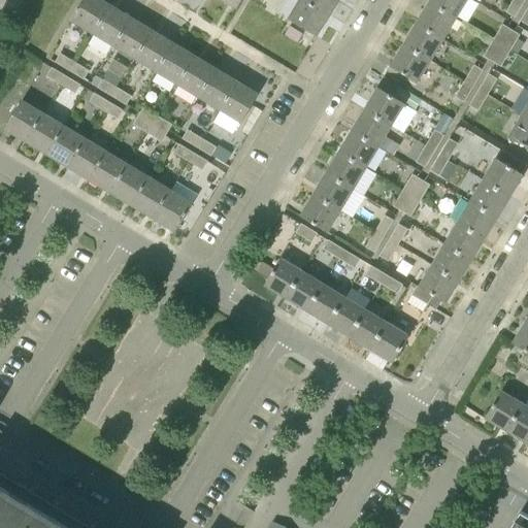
[(81,0),(69,21),(91,33),(108,4),(102,0),(81,0)]
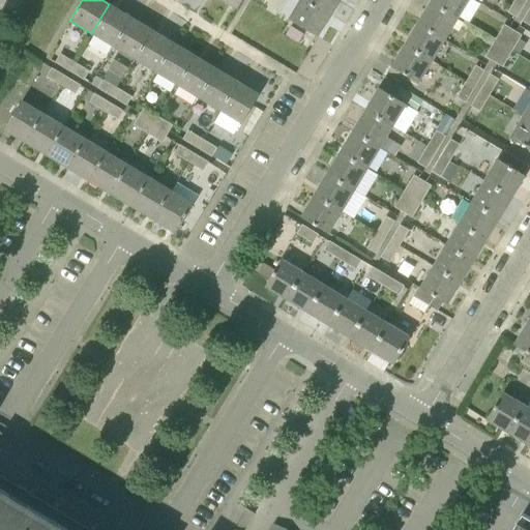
[(223,0),(237,9),(242,0),(223,0)]
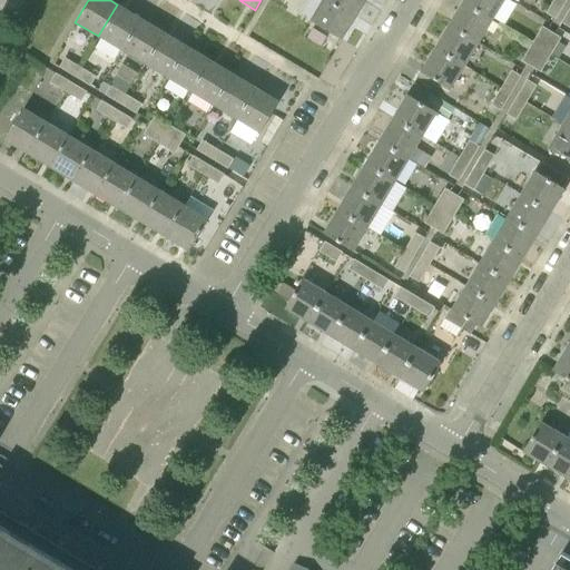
[(328,0),(323,0),(311,21),(342,40),(356,17),(328,0)]
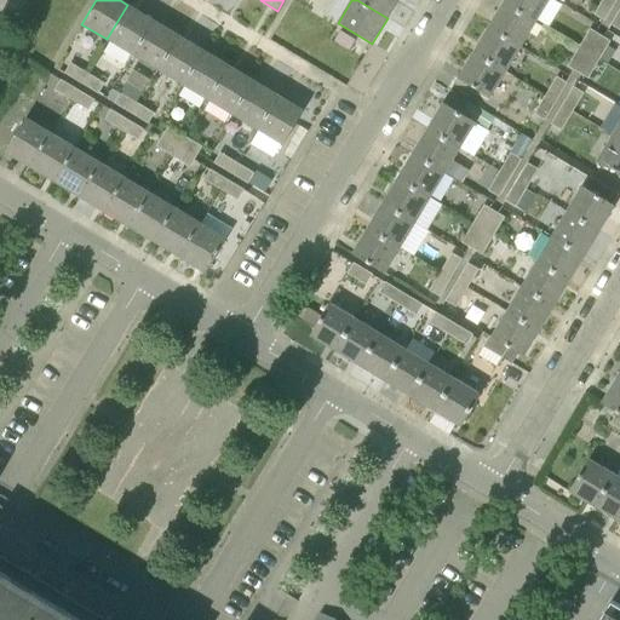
[(357,0),(388,18),(397,0),(357,0)]
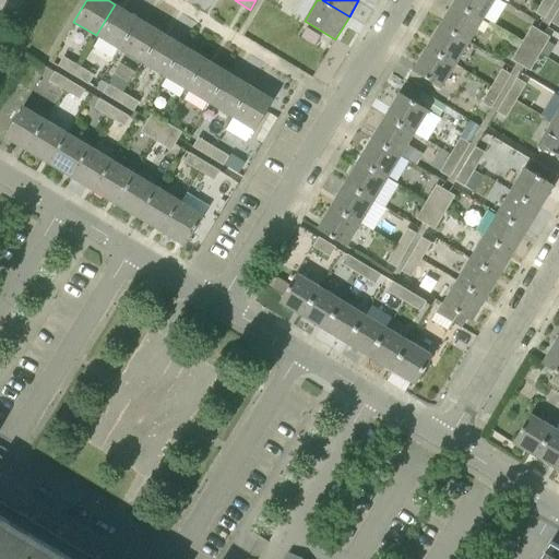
[(454,0),(453,2),(483,20),(495,0),(454,0)]
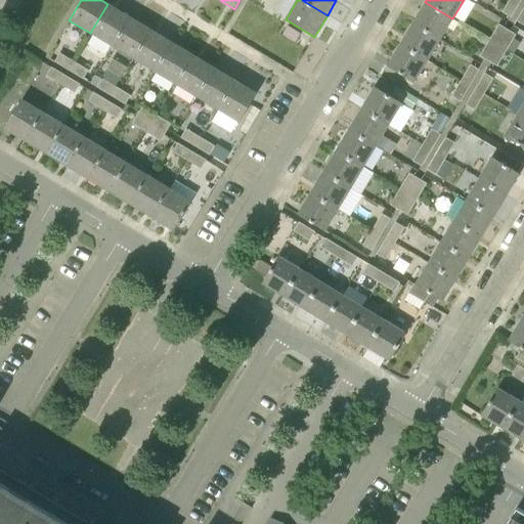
[(509,0),(503,12),(511,17),(520,2),(517,0),(509,0)]
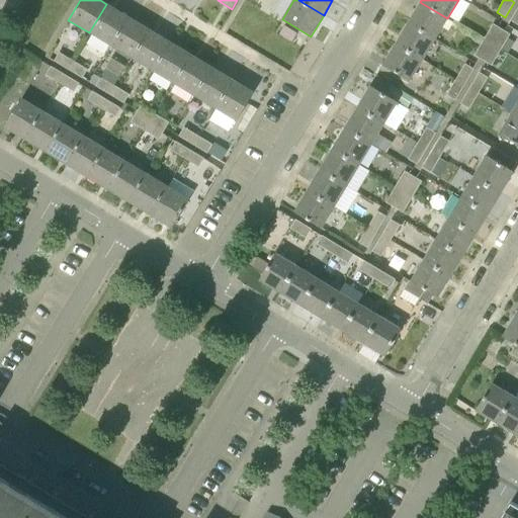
[(408,23),(435,39),(447,18),(420,2),(408,23)]
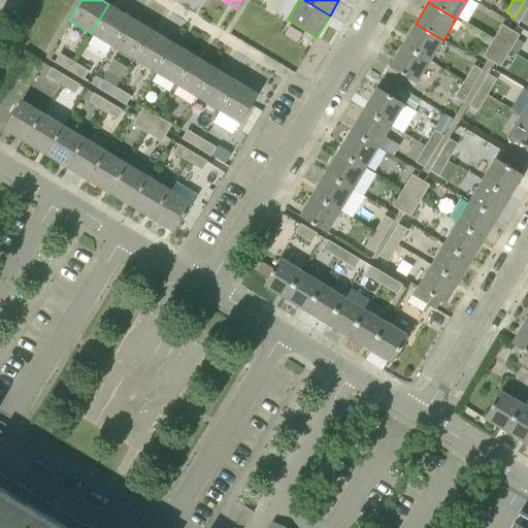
[(91,33),(112,46),(130,17),(108,4),(91,33)]
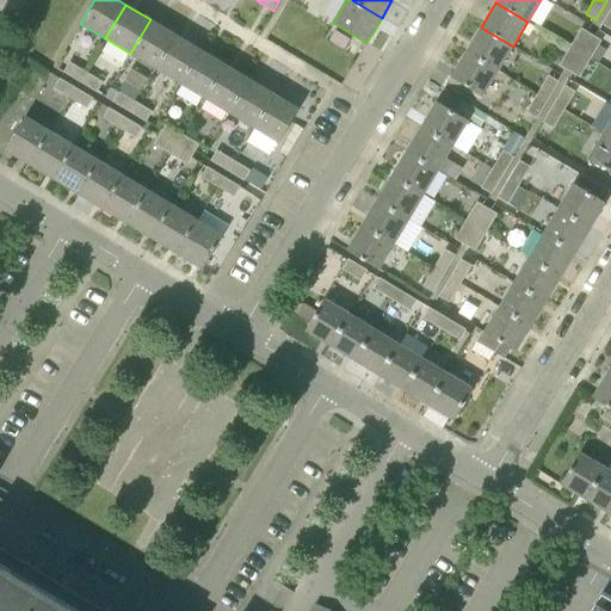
[(130,54),(155,68),(176,34),(150,19),(130,54)]
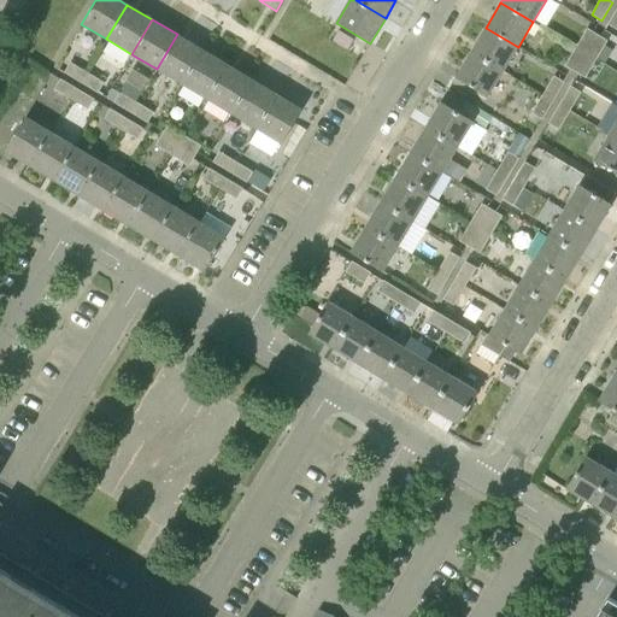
[(470,52),(504,72),(518,47),(486,28),(470,52)]
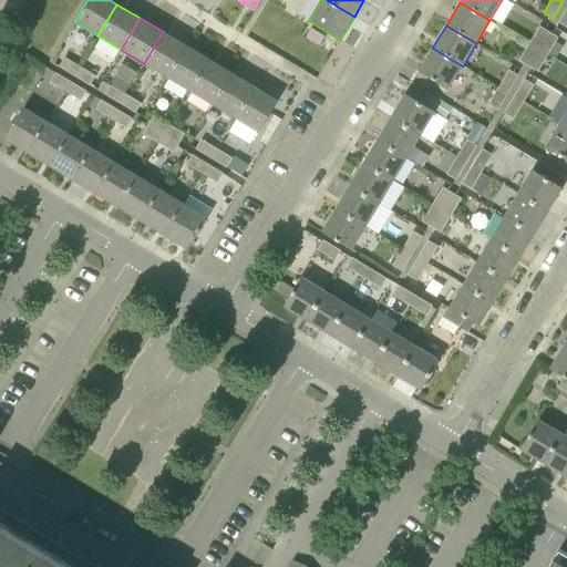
[(529,43),(538,50),(548,32),(539,27),(529,43)]
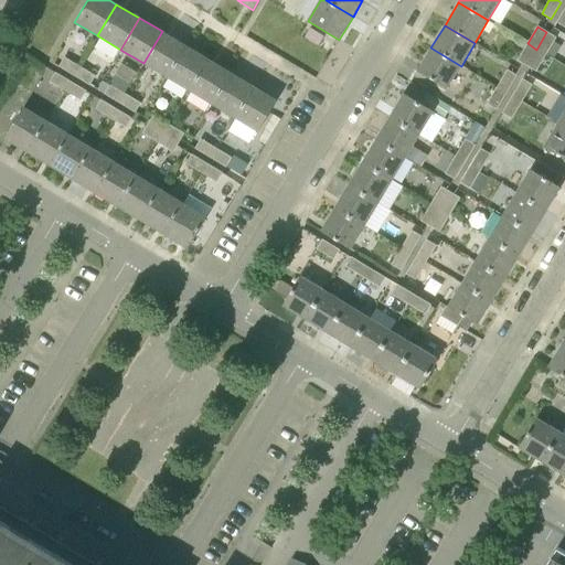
[(144,63),(167,77),(184,45),(162,31),(144,63)]
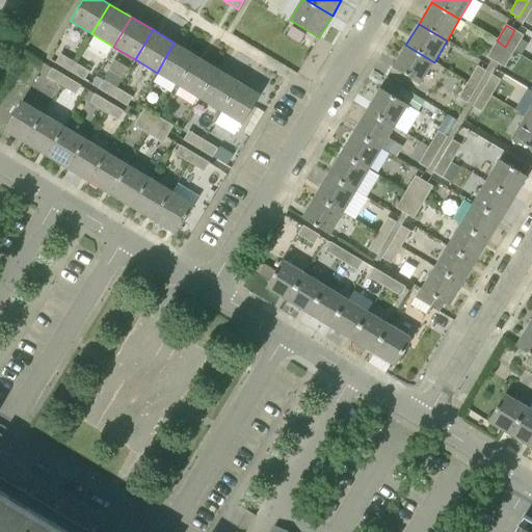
[(514,30),(505,47),(514,52),(514,51),(524,35),(517,32),(514,30)]
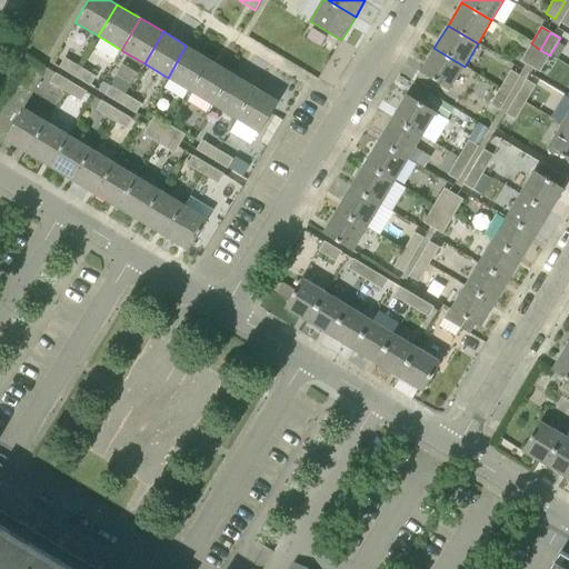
[(521,61),(530,67),(540,50),(531,43),(521,61)]
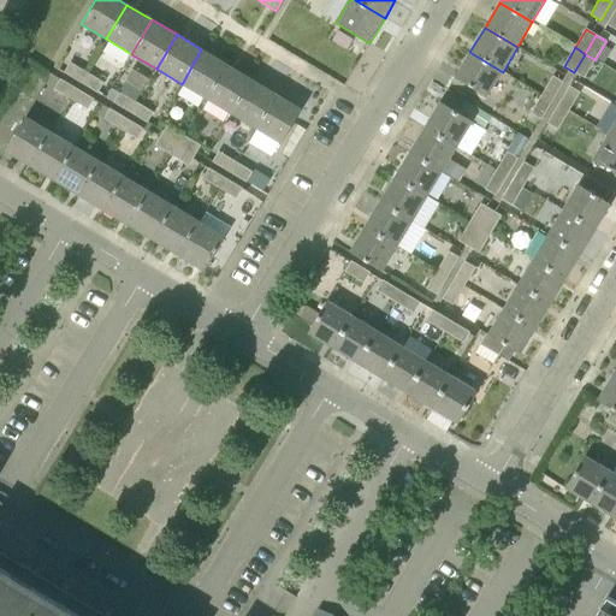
[(182,84),(206,99),(226,64),(201,49),(182,84)]
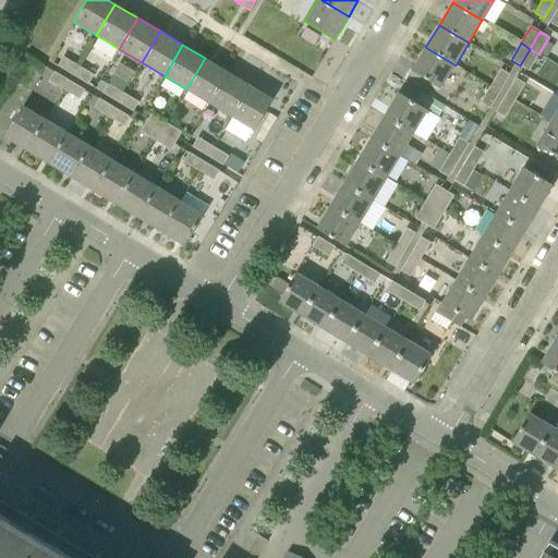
[(456,65),(425,47),(412,70),(441,88),(456,65)]
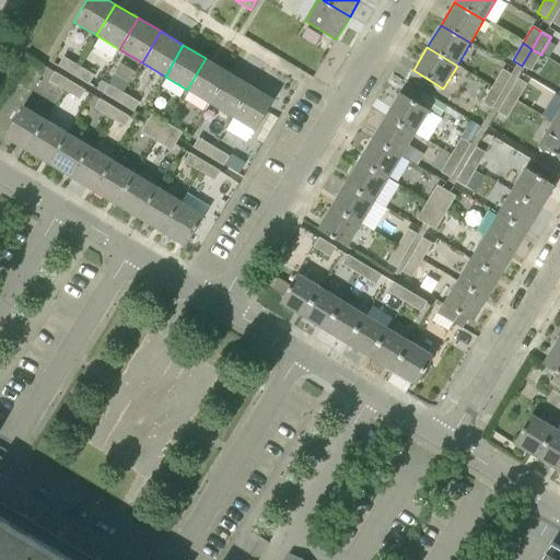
[(532,49),(522,66),(525,68),(531,71),(541,55),(532,49)]
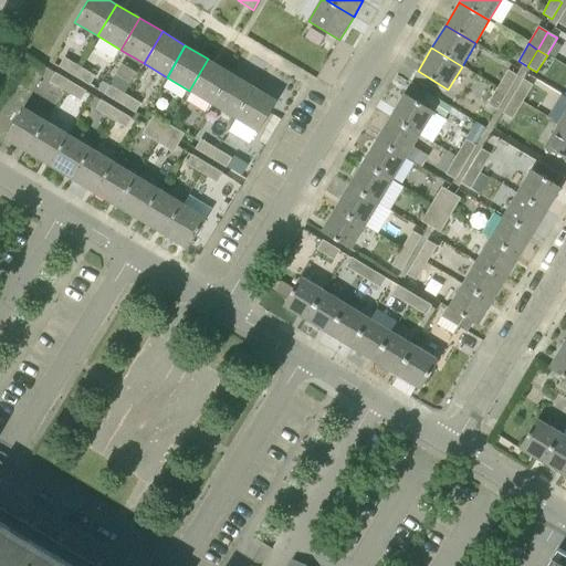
[(59,66),(74,76),(80,66),(64,58),(59,66)]
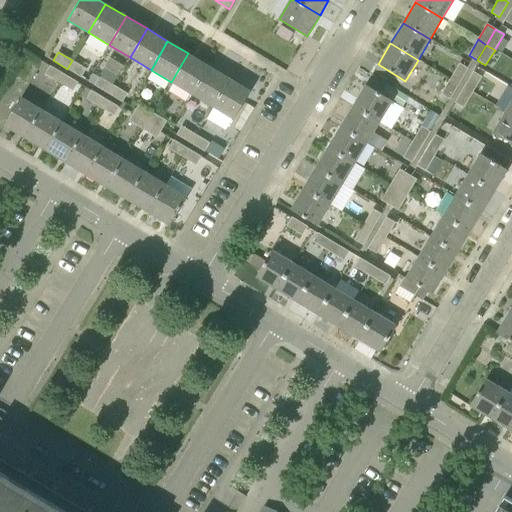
[(171,82),(192,94),(209,66),(188,53),(171,82)]
